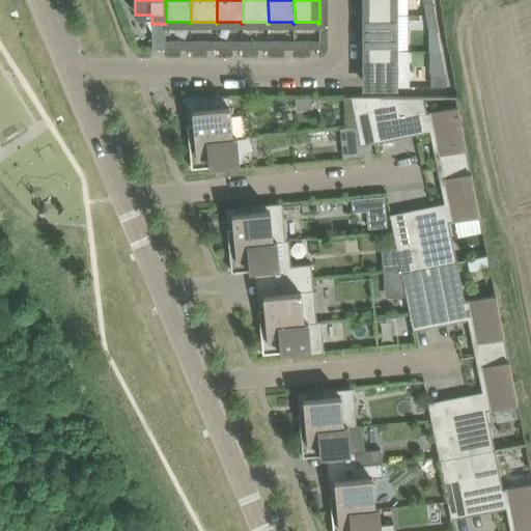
[(366,0),(367,15),(395,15),(394,0),(366,0)]
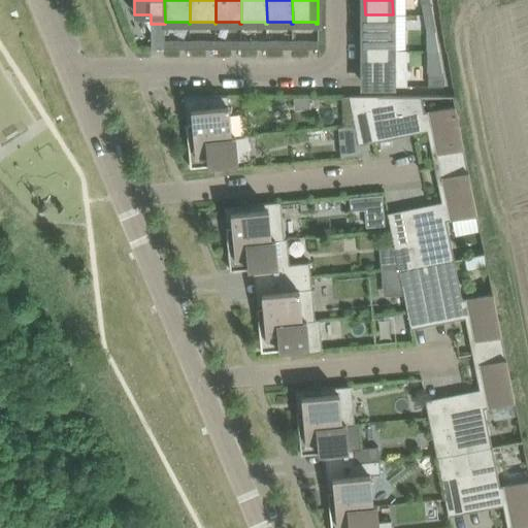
[(421,0),(424,14),(432,14),(429,0),(421,0)]
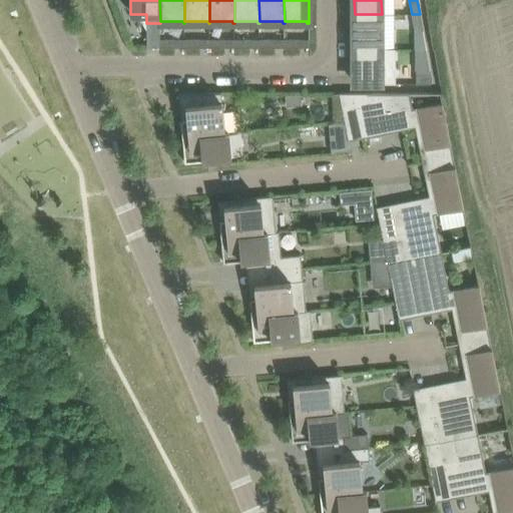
[(352,31),(353,48),(382,48),(382,14),(355,14),(355,31),(352,31)]
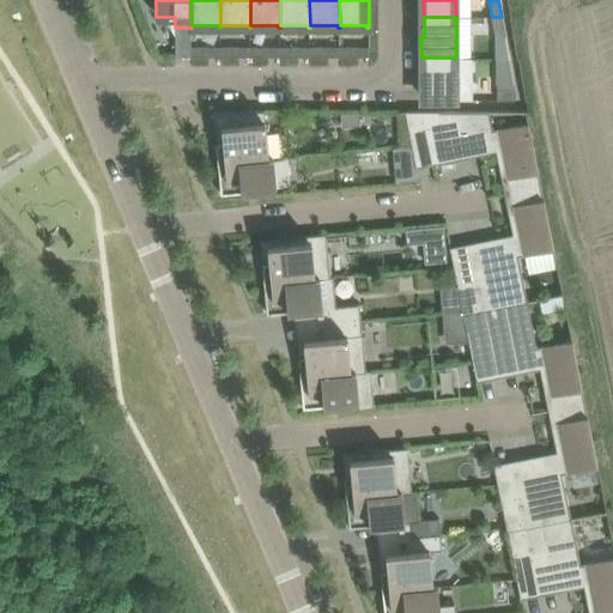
[(492,17),(496,36),(505,36),(502,17),(492,17)]
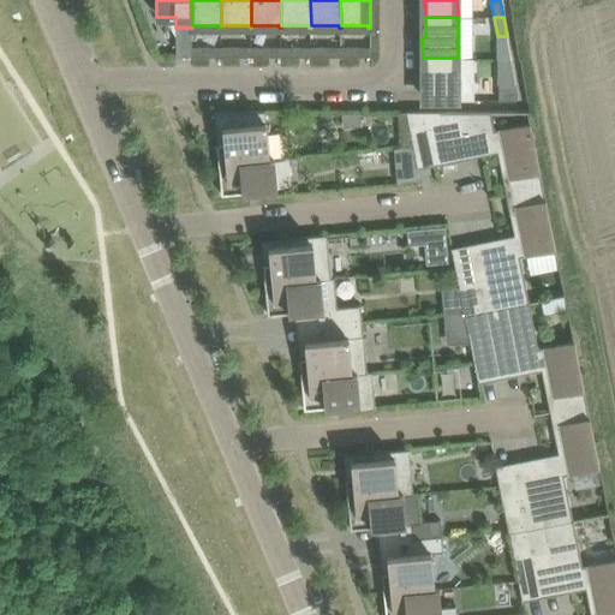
[(475,58),(458,58),(423,58),(423,79),(425,79),(425,101),(458,101),(475,101),(475,58)]
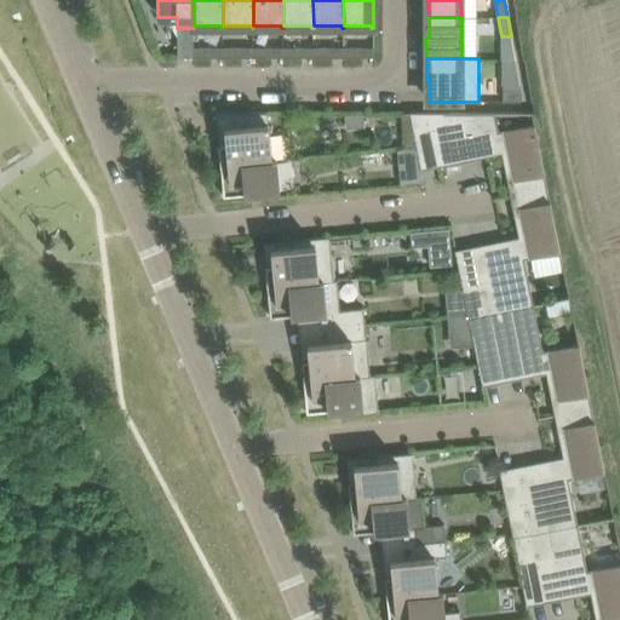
[(504,101),(520,102),(522,97),(520,85),(503,85),(504,101)]
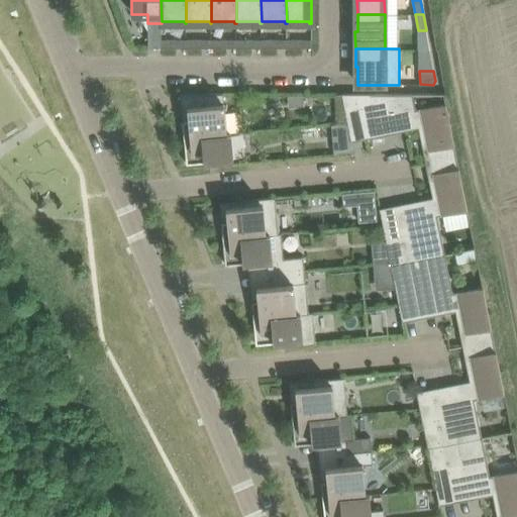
[(202,94),(180,94),(181,108),(187,107),(188,120),(182,121),(184,137),(226,133),(223,95),(223,94),(202,94)]
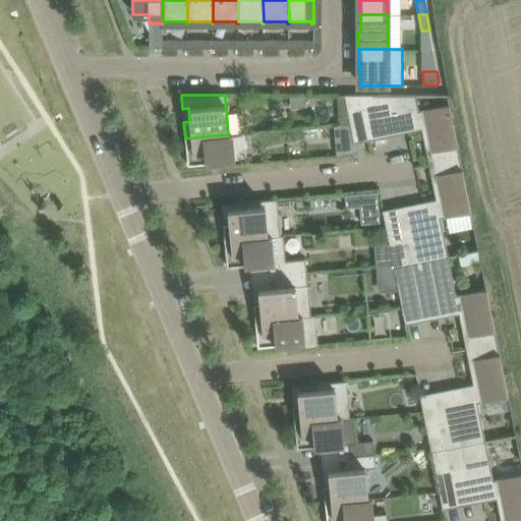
[(359,95),(344,95),(346,107),(361,104),(359,95)]
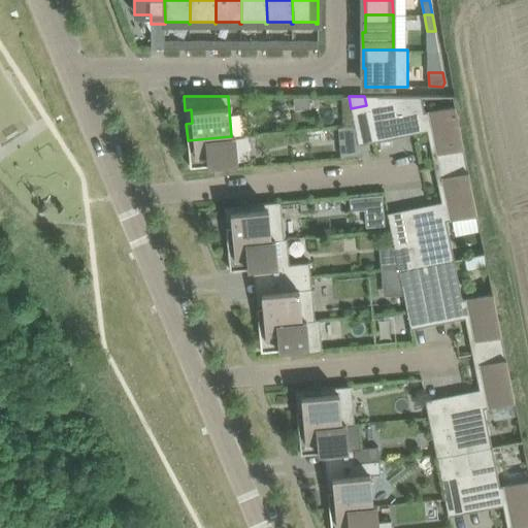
[(365,96),(364,96),(366,105),(370,132),(411,124),(414,132),(427,130),(433,129),(435,139),(434,139),(439,165),(467,160),(466,152),(457,105),(455,105),(424,111),(421,96),(365,96)]
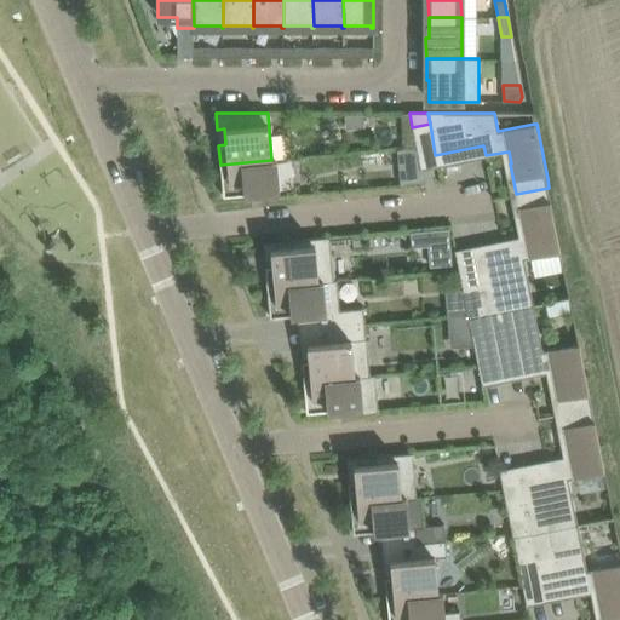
[(430,124),(412,127),(417,147),(418,158),(435,155),(430,124)]
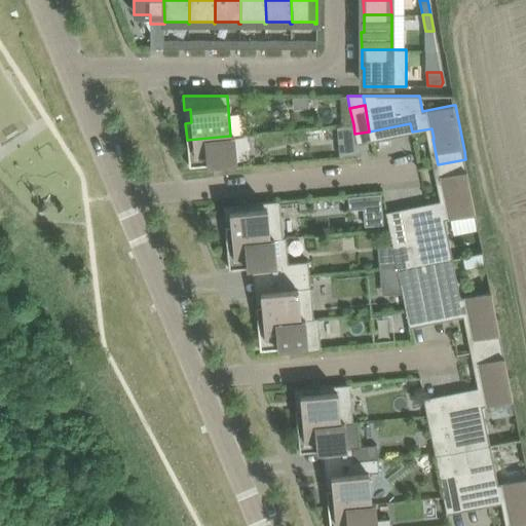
[(230,136),(187,140),(189,166),(221,163),(222,168),(237,167),(234,136),(230,136)]
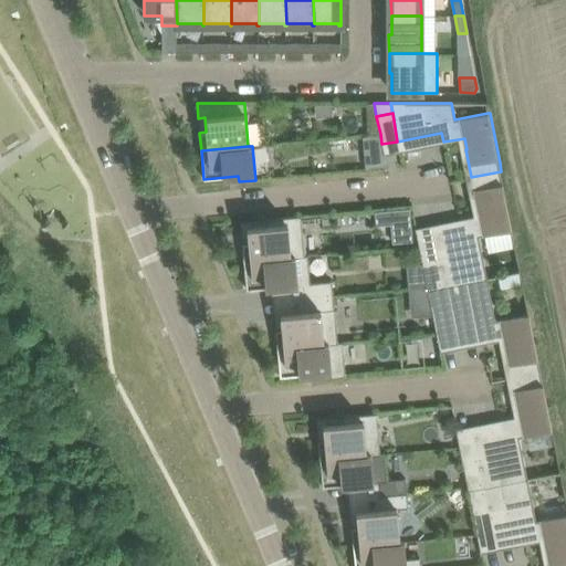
[(461,230),(433,236),(438,263),(443,287),(486,279),(479,237),(484,236),(512,230),(513,230),(501,171),(471,177),(477,205),(478,205),(480,216),(474,218),(459,220),(461,230)]
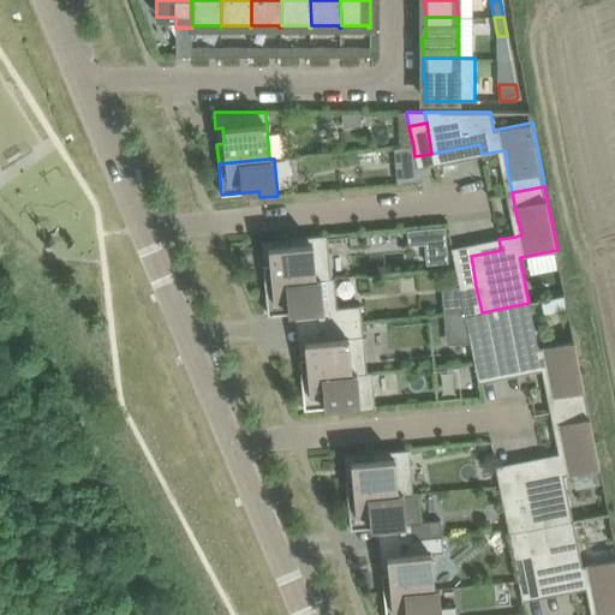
[(446,227),(410,231),(411,244),(427,243),(429,263),(449,262),(446,227)]
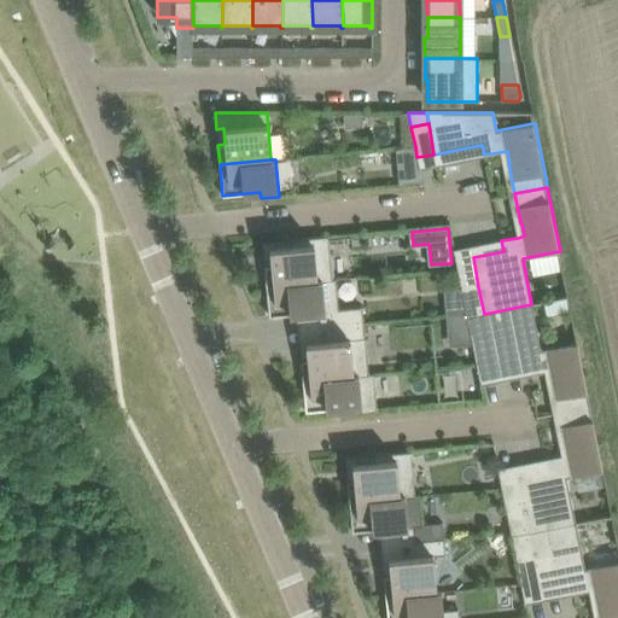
[(272,264),(264,266),(266,285),(332,279),(328,235),(290,239),(291,246),(269,249),(272,264)]
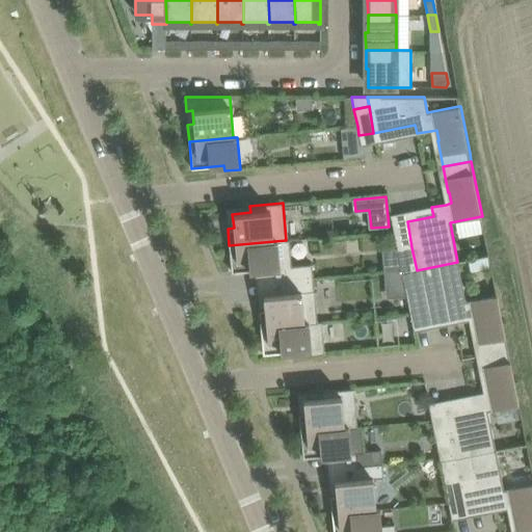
[(407,221),(393,224),(394,232),(398,250),(411,247),(407,221)]
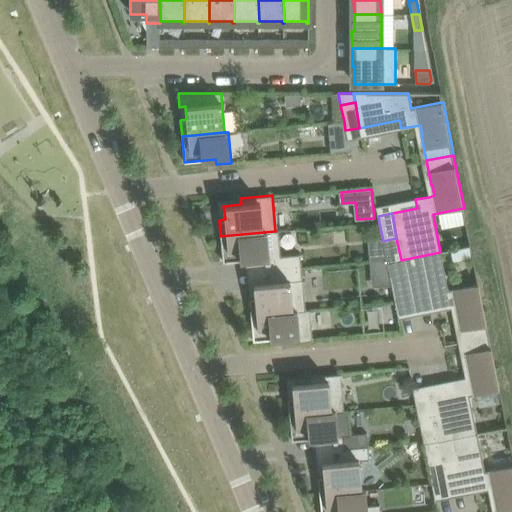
[(275,231),(220,236),(223,262),(245,260),(273,257),(275,270),(301,268),(300,254),(280,256),(278,231),(275,231)]
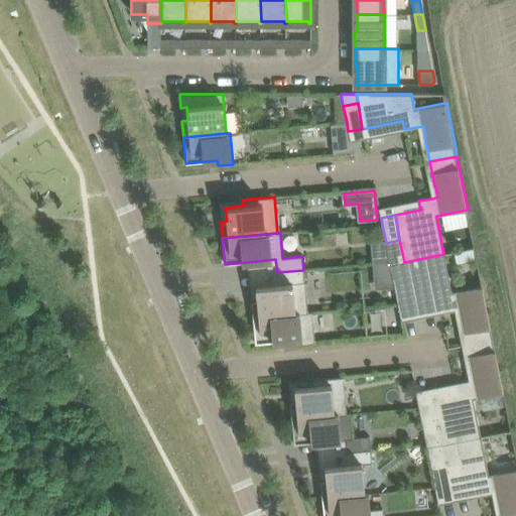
[(399,240),(386,243),(390,265),(404,262),(399,240)]
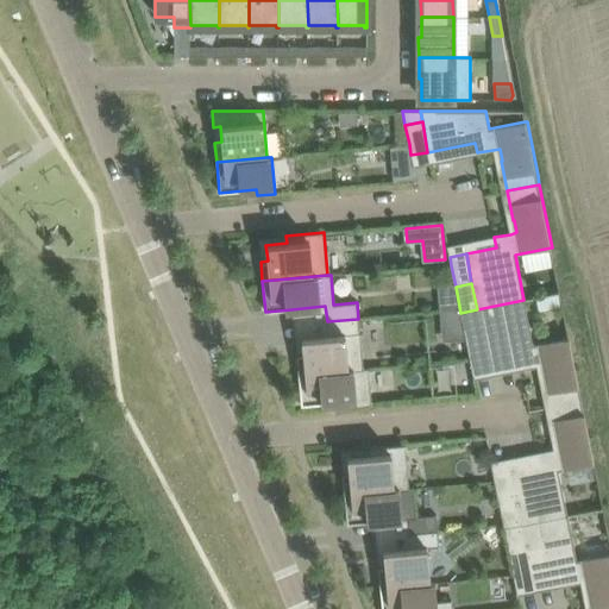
[(523,300),(477,309),(477,311),(482,334),(489,369),(519,362),(521,370),(521,372),(537,370),(544,368),(546,381),(545,381),(551,407),(582,400),(570,337),(569,337),(533,345),(523,300)]
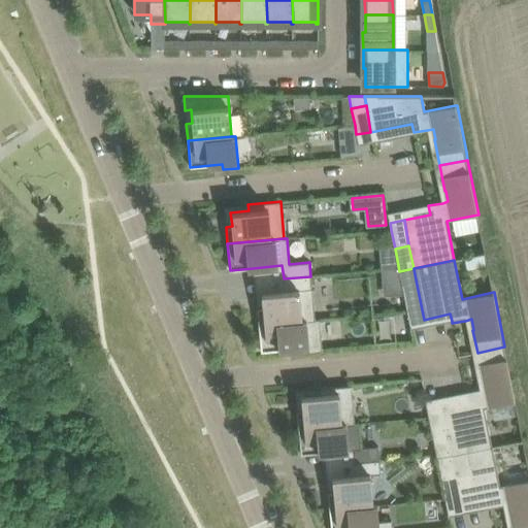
[(414,268),(399,271),(403,293),(418,290),(414,269),(414,268)]
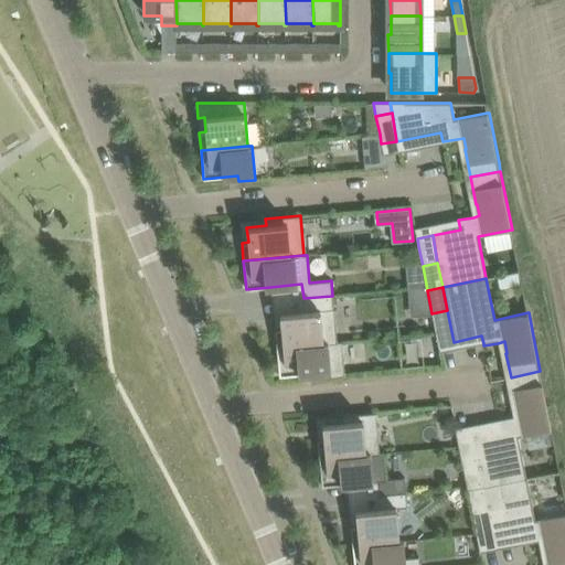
[(281,329),(275,330),(277,348),(337,342),(332,296),(304,298),(305,311),(279,313),(281,329)]
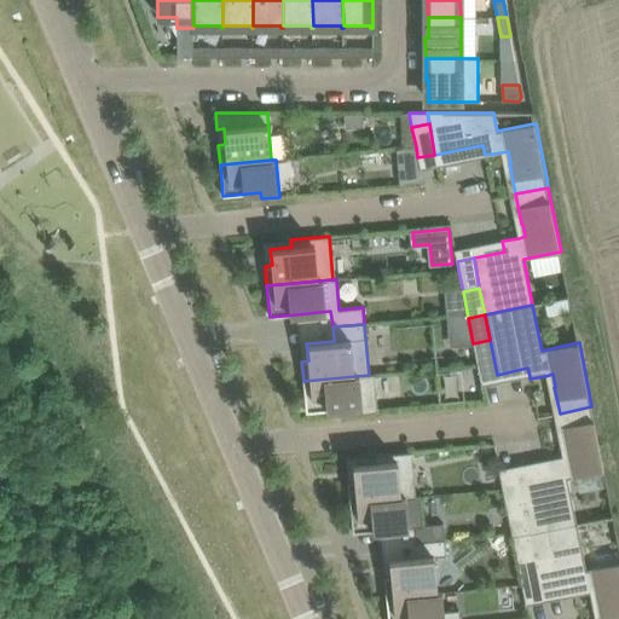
[(490,340),(473,343),(478,365),(480,377),(497,375),(490,340)]
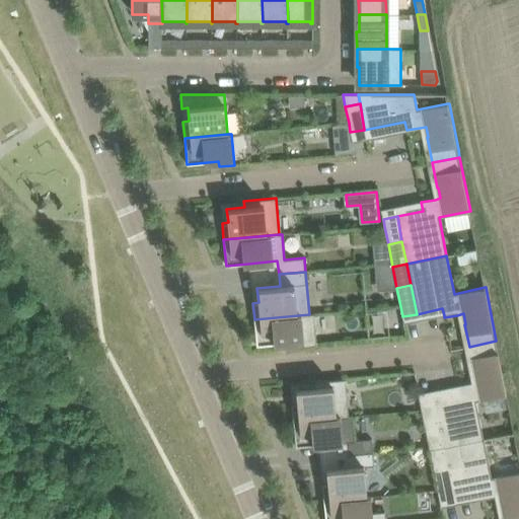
[(309,314),(254,319),(256,346),(288,343),(289,348),(316,345),(313,313),(309,314)]
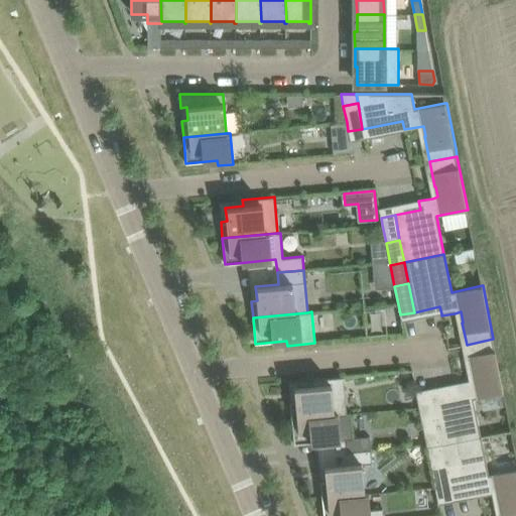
[(457,390),(431,395),(436,423),(440,443),(480,435),(473,399),(480,397),(502,392),(503,392),(504,392),(493,339),(467,345),(471,367),(472,367),(474,377),(468,379),(455,381),(455,382),(457,390)]
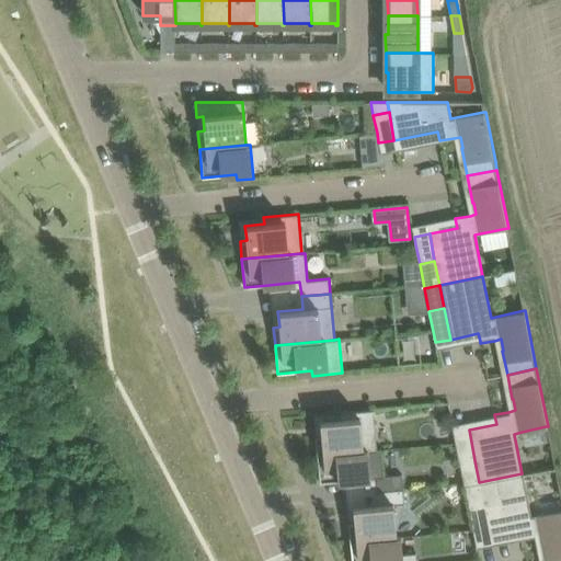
[(321,436),(315,436),(317,456),(368,451),(377,450),(373,410),(339,413),(339,419),(320,421),(321,436)]
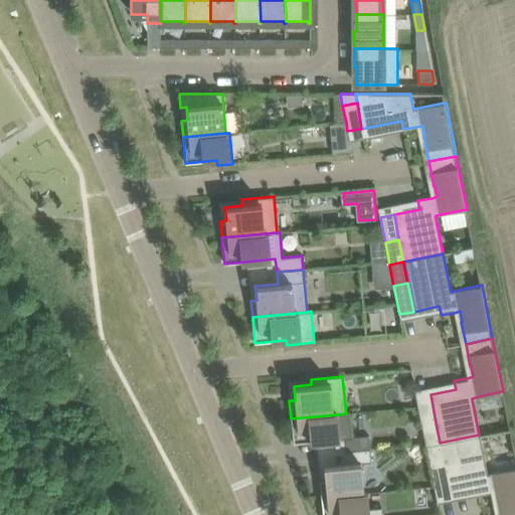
[(431,394),(416,397),(418,406),(421,425),(436,422),(431,394)]
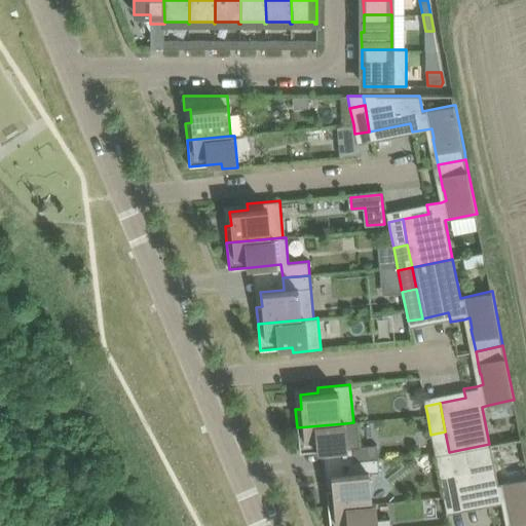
[(345,423),(297,427),(299,452),(351,448),(352,460),(361,459),(378,458),(376,444),(360,446),(360,443),(358,422),(353,422),(345,423)]
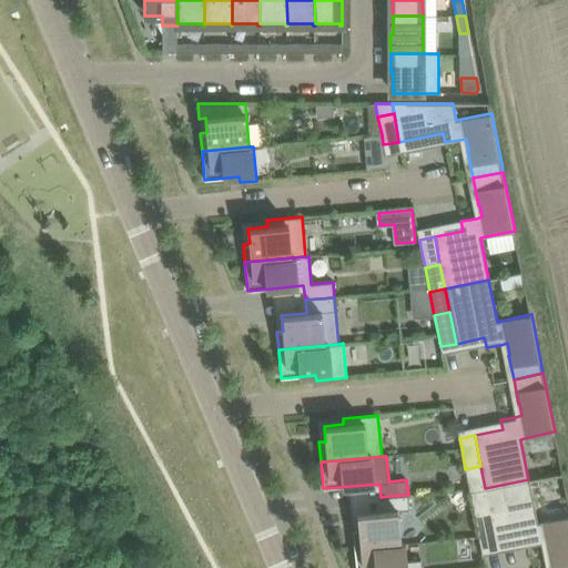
[(480,466),(465,469),(469,488),(469,492),(485,488),(480,466)]
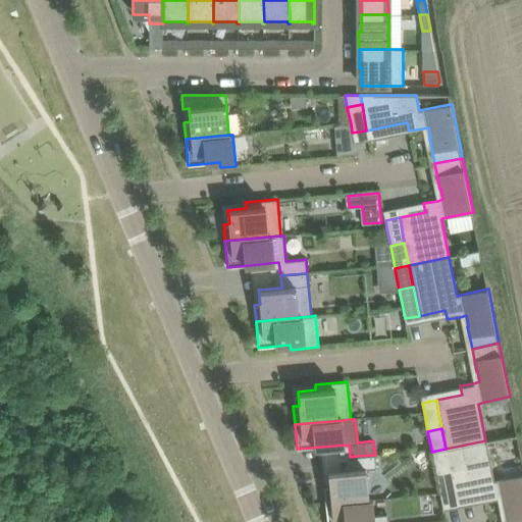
[(485,440),(446,449),(447,450),(451,471),(456,498),(481,492),(483,501),(497,499),(503,498),(505,508),(504,508),(507,521),(521,521),(521,473),(504,478),(493,480),(485,440)]
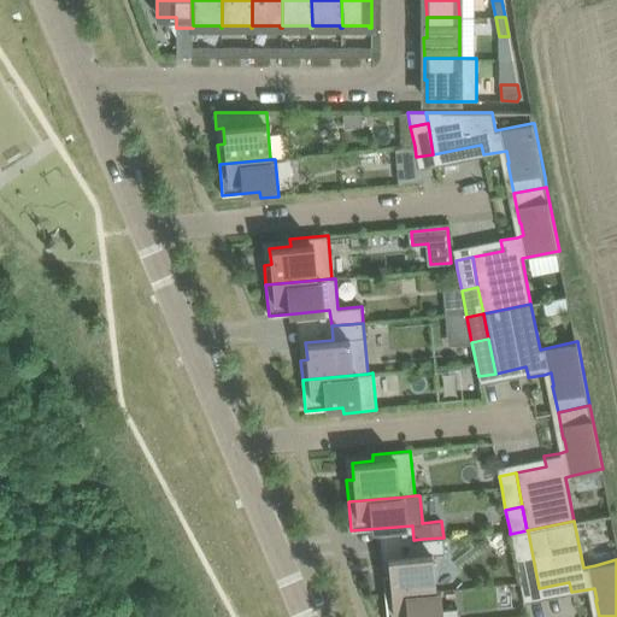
[(527,530),(510,534),(510,535),(516,560),(533,557),(528,532),(527,530)]
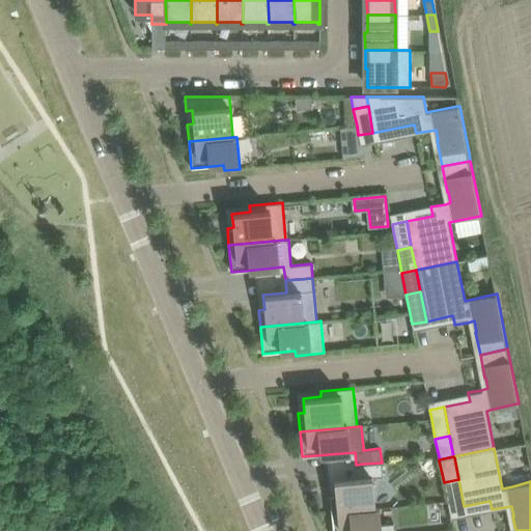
[(335,495),(330,495),(331,512),(375,508),(372,477),(383,476),(382,463),(364,464),(356,465),(357,478),(334,480),(335,495)]
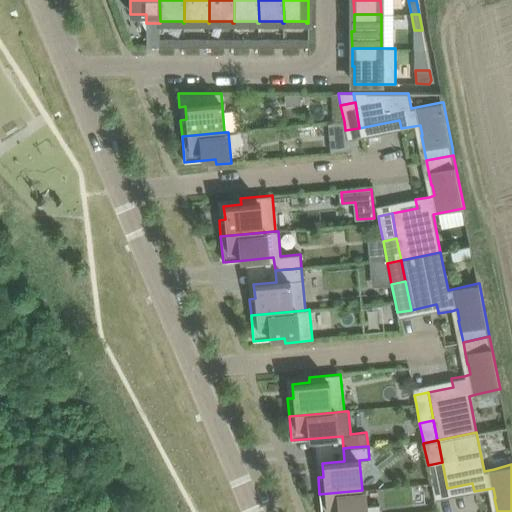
[(442,462),(428,465),(431,483),(433,490),(447,488),(442,462)]
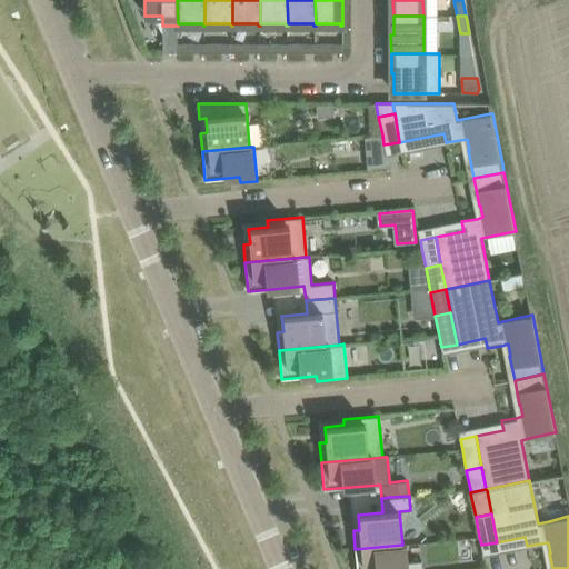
[(402,545),(355,549),(356,568),(422,568),(421,560),(408,562),(406,543),(402,545)]
